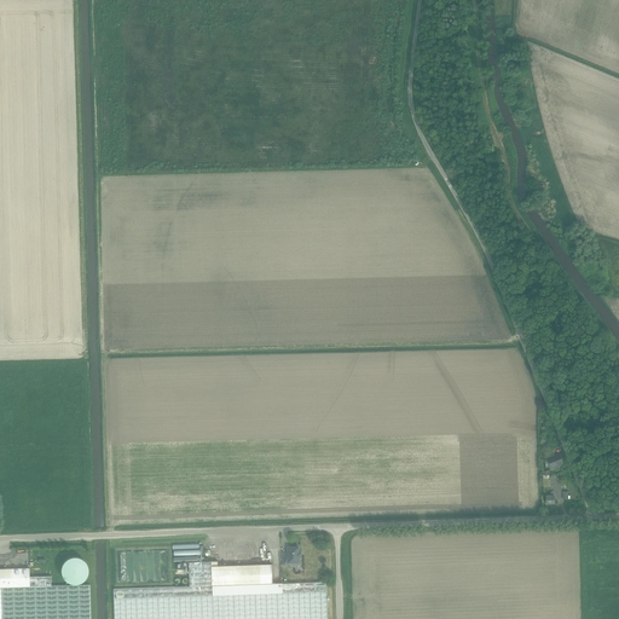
[(563,463),(559,453),(548,458),(551,468),(563,463)]
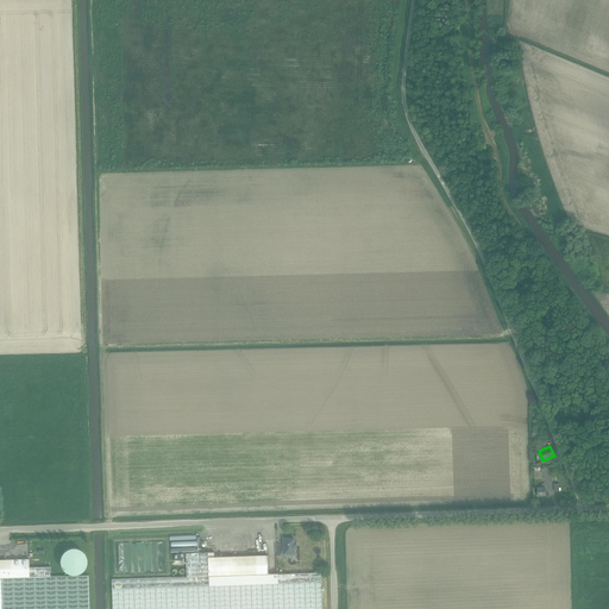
[(280,544),(280,552),(280,556),(284,556),(284,553),(294,553),(294,550),(294,548),(296,548),(296,544),(294,544),(294,539),(283,539),(284,544),(280,544)]
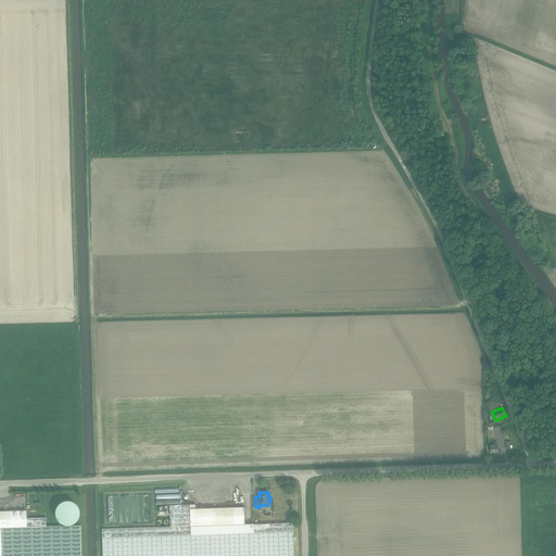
[(102,555),(293,555),(293,522),(245,525),(244,506),(234,507),(196,508),(196,504),(169,505),(171,527),(102,529),(102,555)]
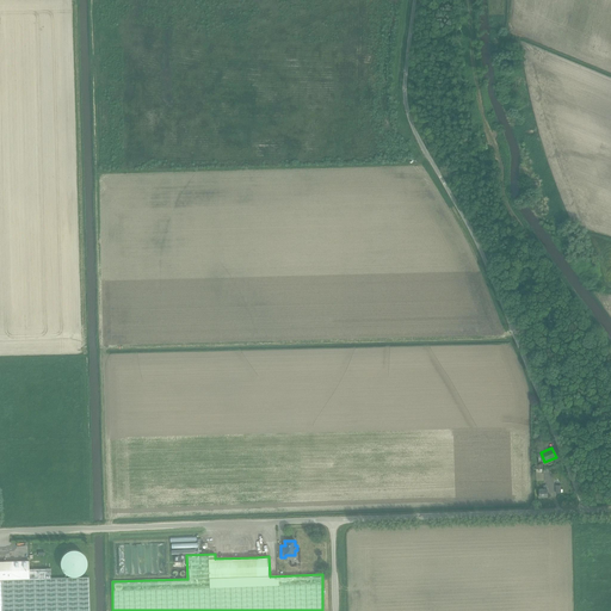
[(87,561),(73,559),(73,555),(69,555),(68,569),(92,572),(93,557),(87,556),(87,561)]
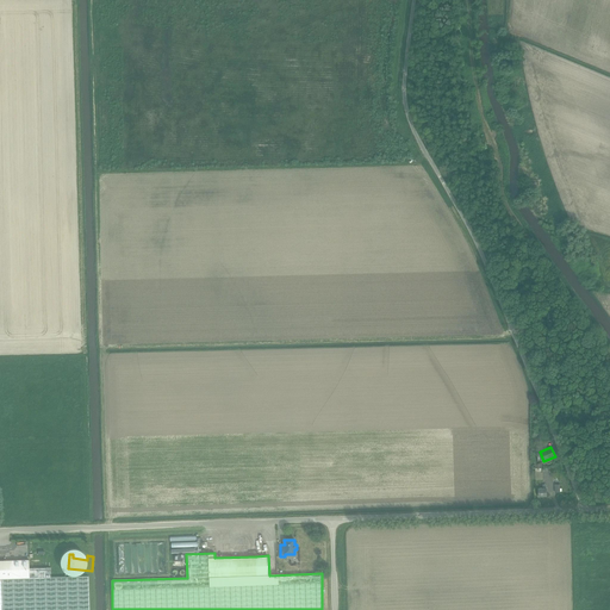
[(88,609),(88,583),(88,577),(50,578),(50,568),(29,568),(29,560),(0,560),(0,609),(88,609)]
